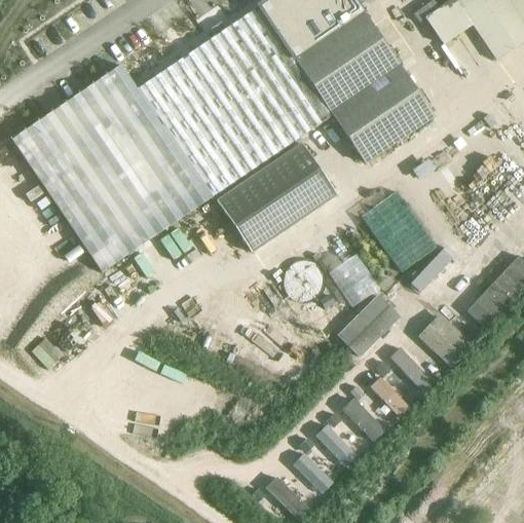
[(267,0),(260,5),(139,86),(213,195),(311,128),(334,113),(367,161),(436,115),(358,0),(267,0)]
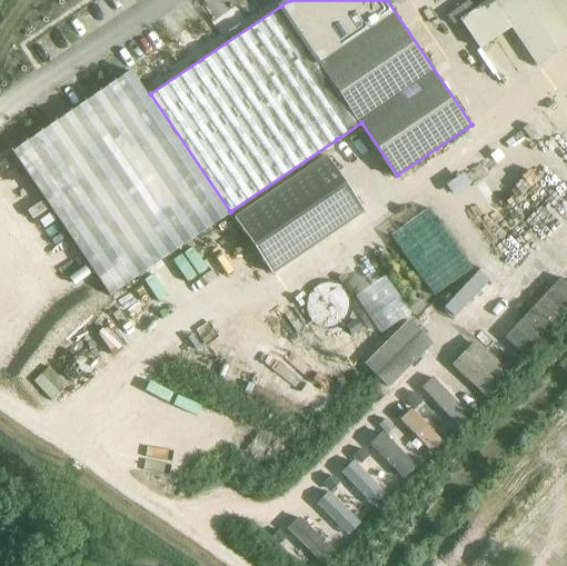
[(496,0),(493,2),(537,65),(566,43),(566,0),(496,0)]
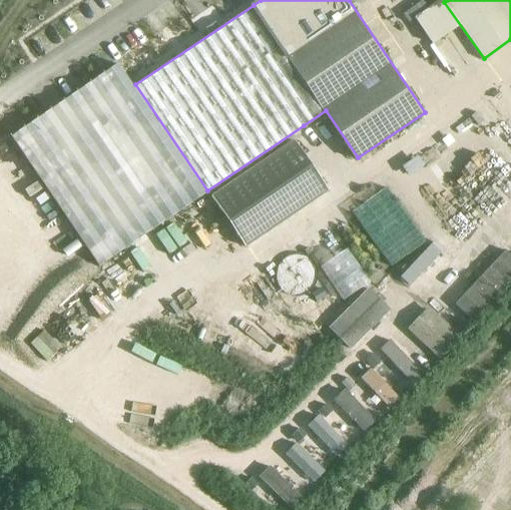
[(407,60),(376,11),(363,19),(395,68),(407,60)]
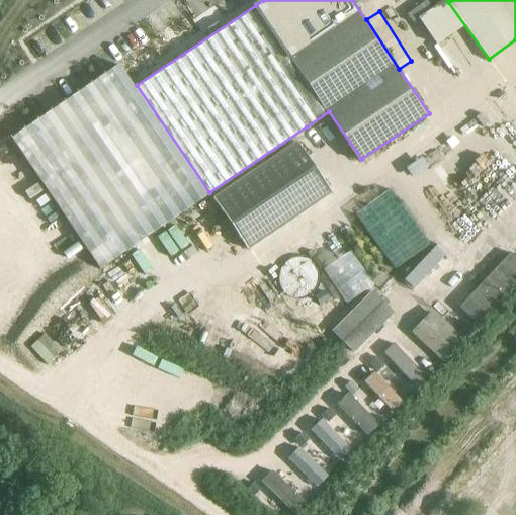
[(188,37),(208,23),(200,12),(181,26),(188,37)]
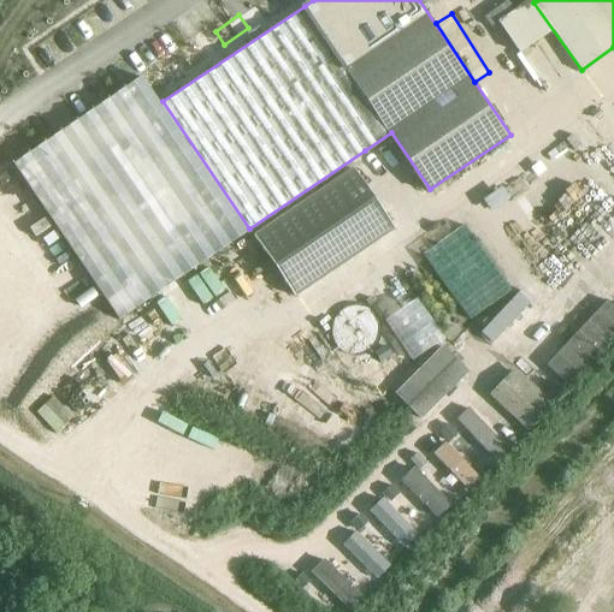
[(202,59),(189,69),(195,78),(208,69),(202,59)]
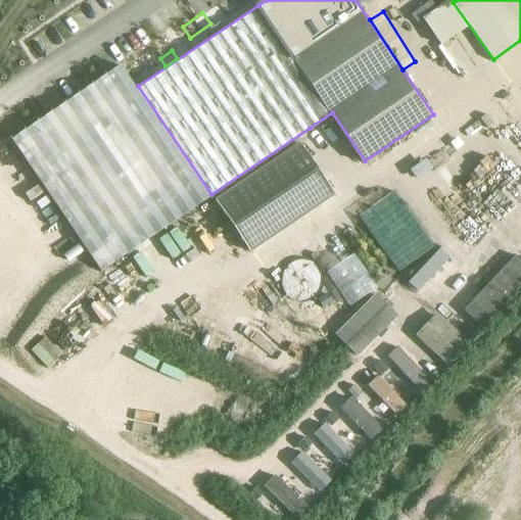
[(210,195),(121,63),(12,138),(102,269),(210,195)]
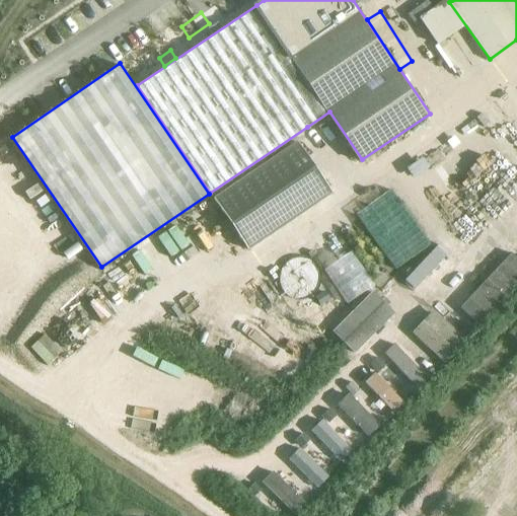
[(443,140),(475,191),(493,179),(460,129),(443,140)]
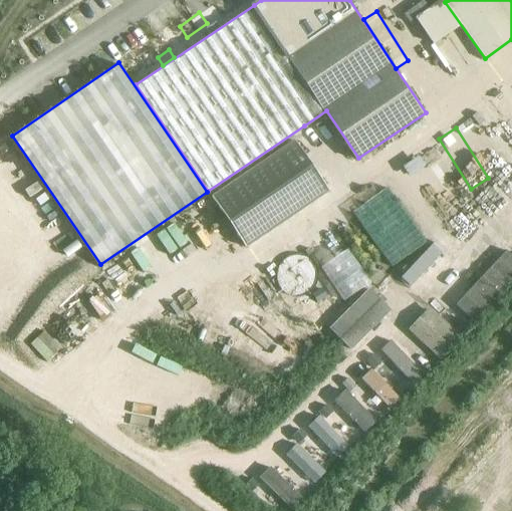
[(295,139),(213,194),(247,245),(330,189),(295,139)]
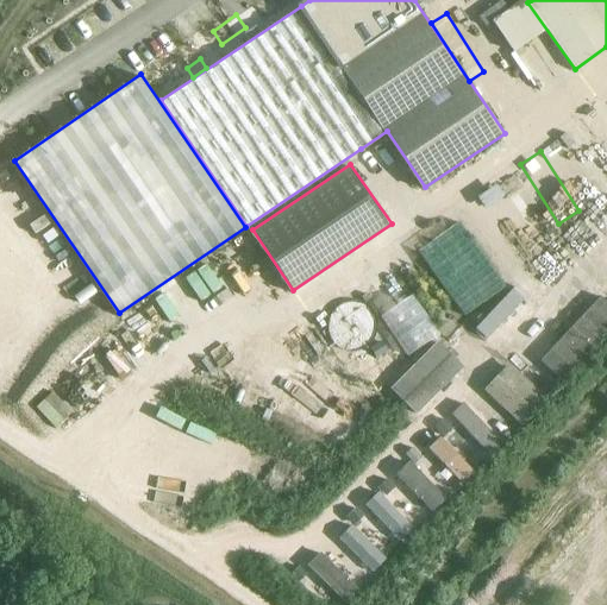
[(493,183),(533,241),(551,229),(512,170),(493,183)]
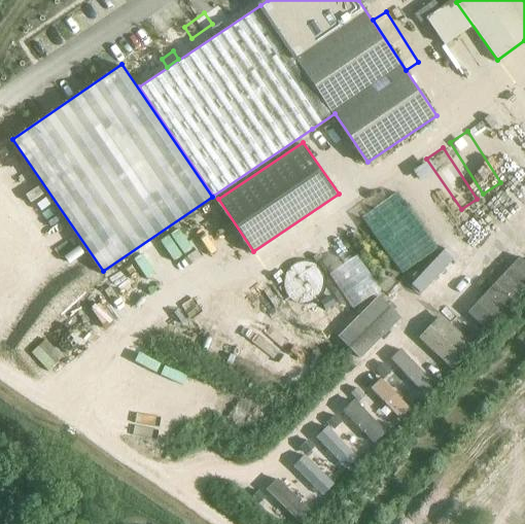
[(381,286),(418,250),(401,233),(364,270),(381,286)]
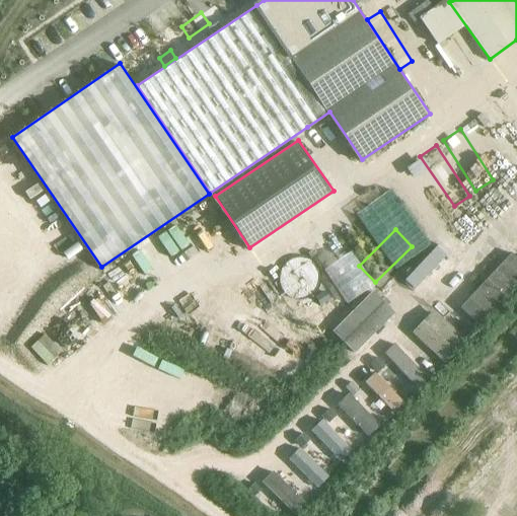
[(133,259),(115,269),(121,280),(139,270),(133,259)]
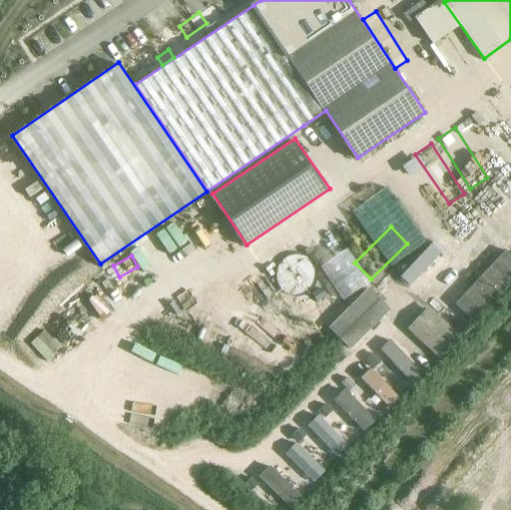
[(0,300),(8,290),(0,284),(0,300)]
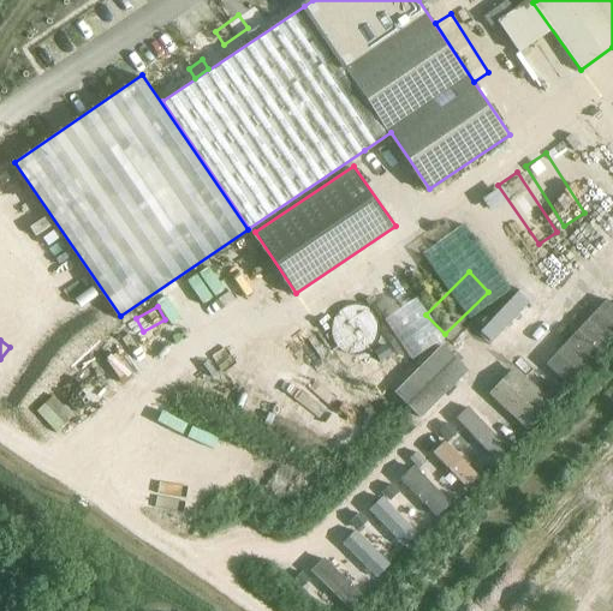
[(121,419),(115,431),(137,441),(142,429),(121,419)]
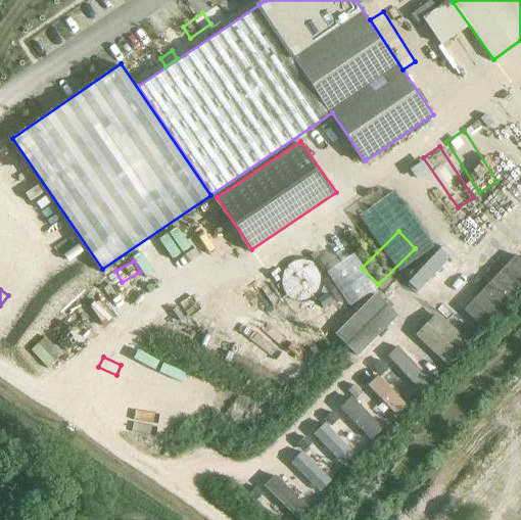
[(169,426),(181,405),(171,399),(158,420),(169,426)]
